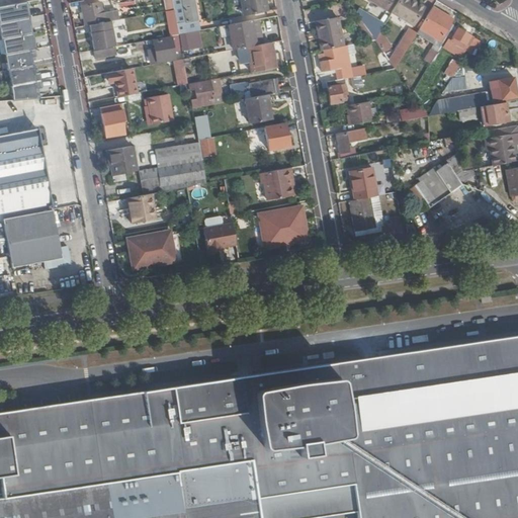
[(171,0),(173,10),(178,34),(197,31),(195,21),(197,20),(193,0),(171,0)]
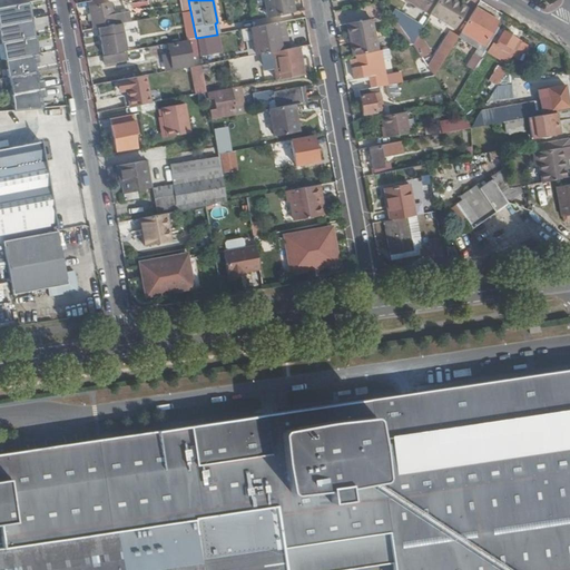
[(262,0),(266,18),(295,11),(293,0),(262,0)]
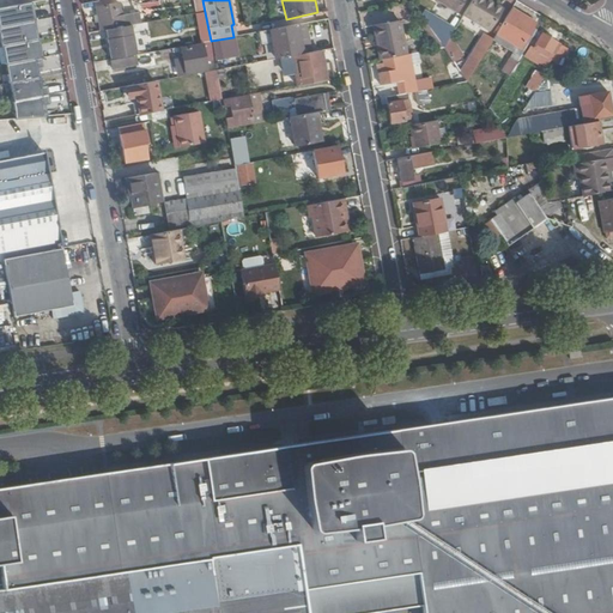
[(461,0),(437,0),(455,11),(461,0)]
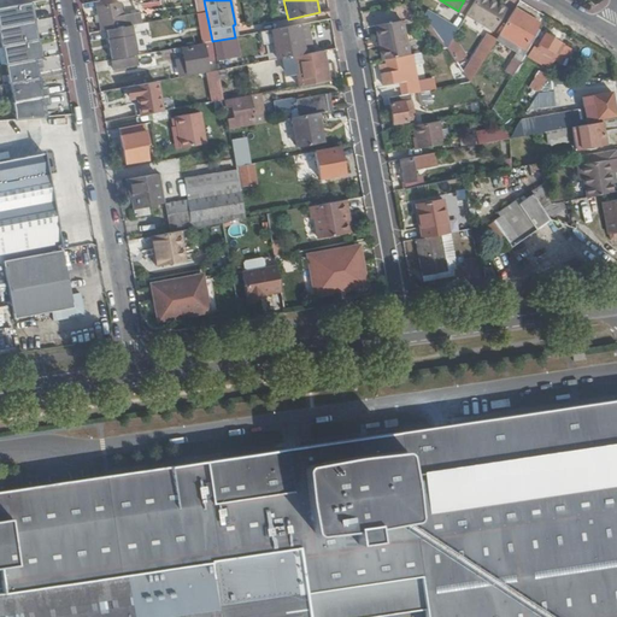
[(472,0),(465,13),(492,30),(506,6),(495,0),(472,0)]
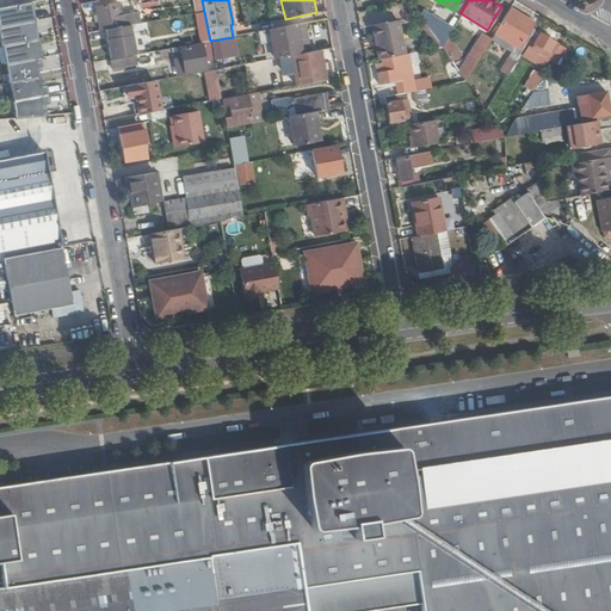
[(5,8),(0,8),(0,28),(34,23),(31,4),(20,5),(5,8)]
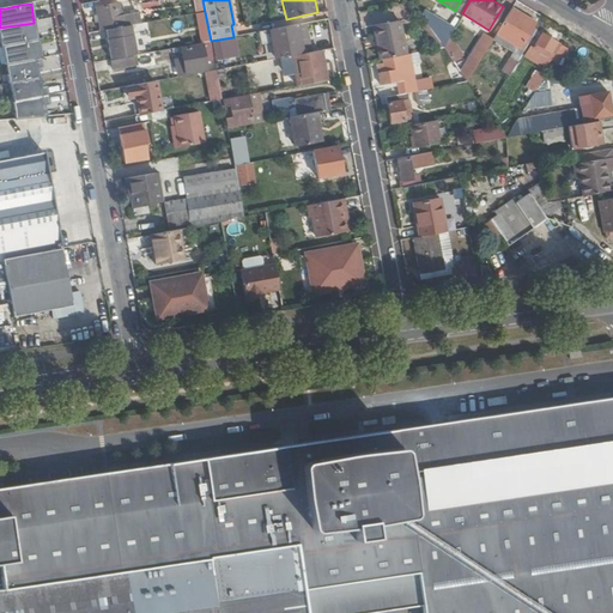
[(132,25),(139,24),(137,13),(121,16),(119,4),(95,7),(99,31),(107,30),(123,26),(132,25)]
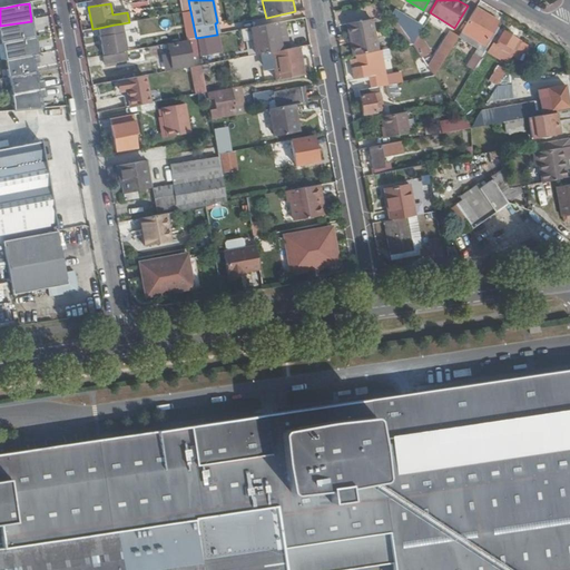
[(497,21),(474,9),(460,32),(482,45),(497,21)]
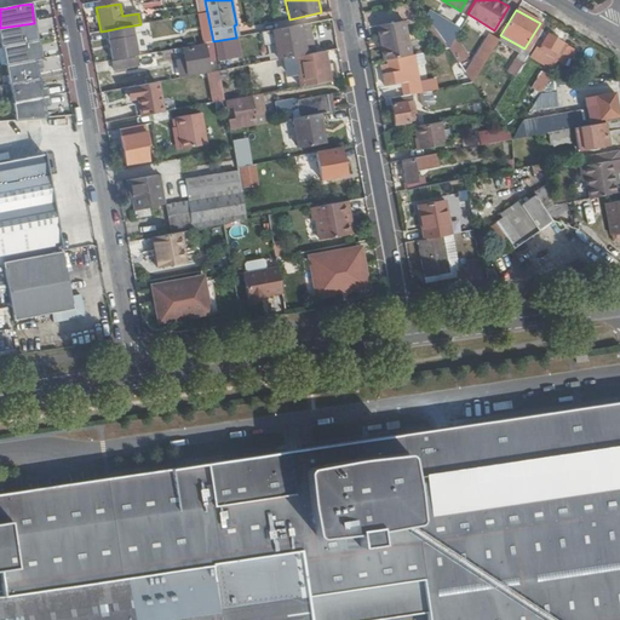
[(435,28),(447,46),(458,29),(440,18),(435,28)]
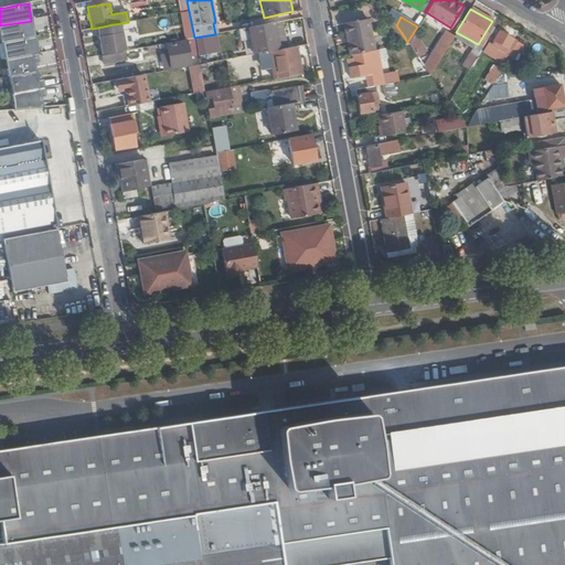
[(353,54),(352,52),(374,48),(369,20),(343,24),(349,55),(353,54)]
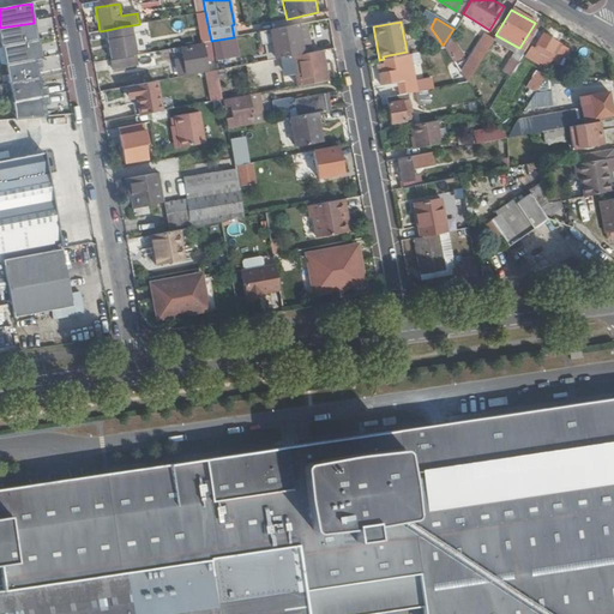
[(34,23),(0,28),(0,30),(4,48),(37,41),(34,23)]
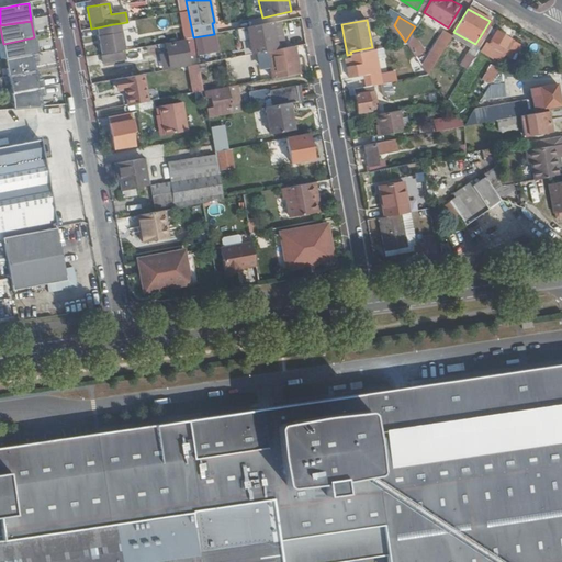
[(176,32),(183,31),(189,30),(187,22),(175,24),(176,32)]
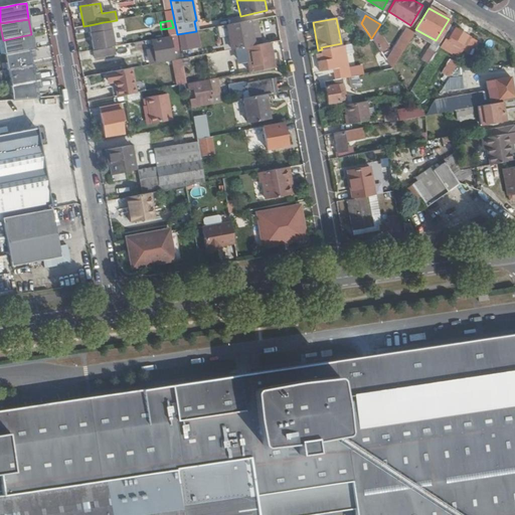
[(94,50),(115,46),(111,21),(104,22),(90,25),(94,50)]
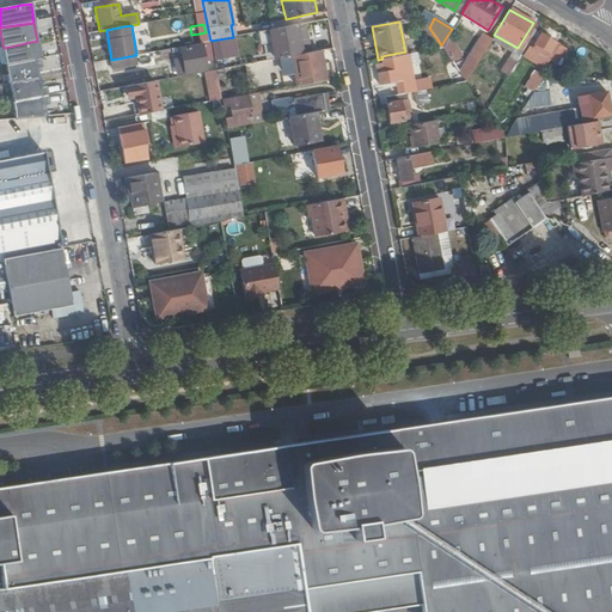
[(276,59),(280,57),(300,54),(295,25),(257,32),(259,46),(274,43),(276,59)]
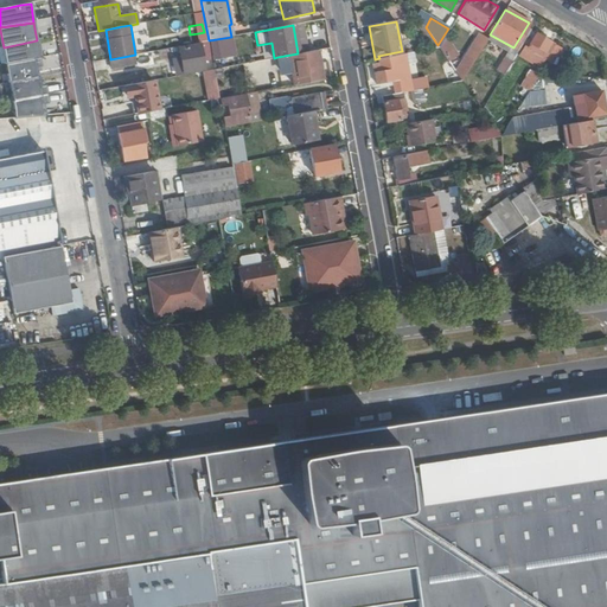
[(553,39),(538,31),(532,40),(547,50),(553,39)]
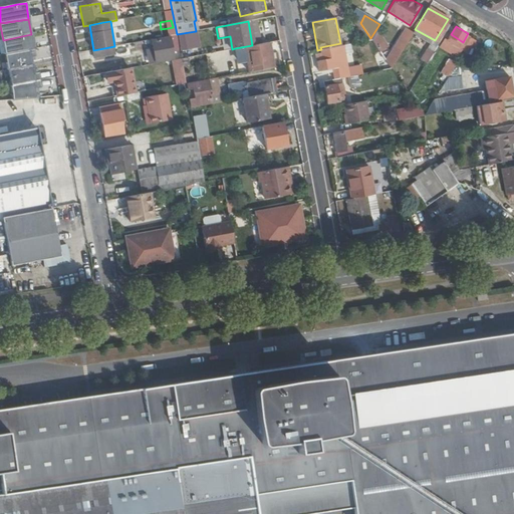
[(166,36),(169,36),(168,28),(161,29),(150,31),(151,39),(154,39),(166,36)]
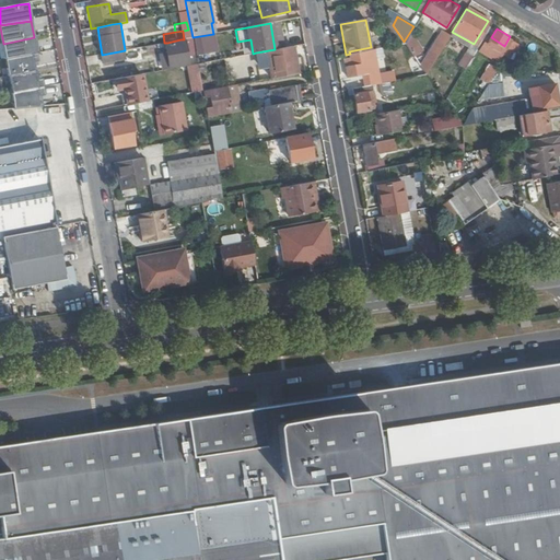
[(404,45),(419,57),(427,48),(411,36),(404,45)]
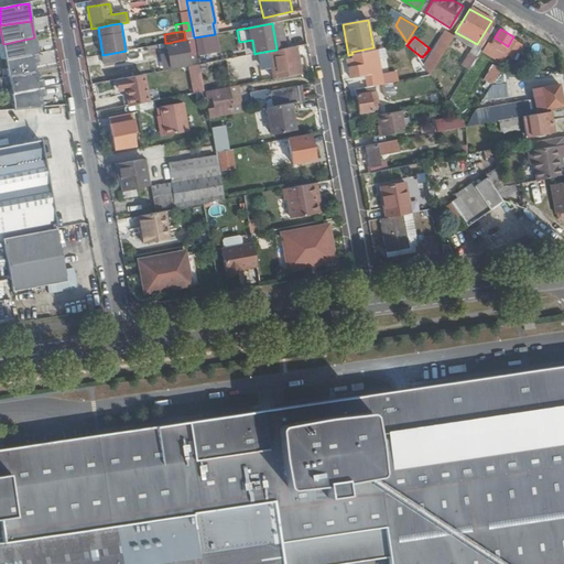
[(34,38),(3,44),(8,60),(31,55),(33,55),(38,54),(34,38)]
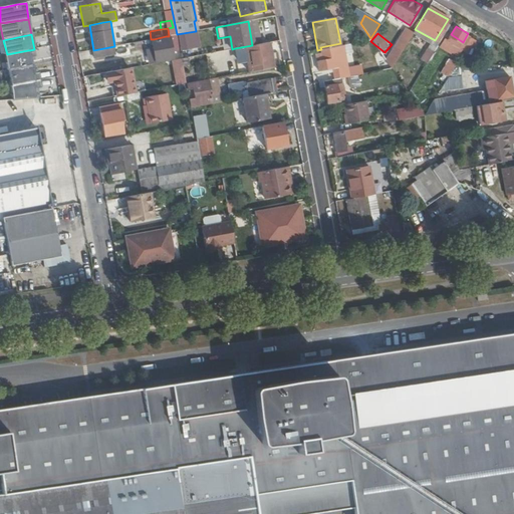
[(204,36),(206,48),(213,47),(211,35),(204,36)]
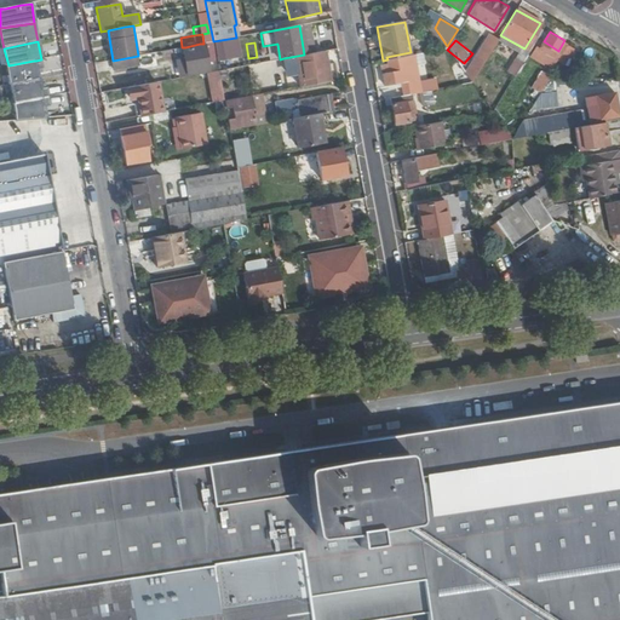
[(206,56),(204,46),(183,50),(188,74),(208,70),(207,61),(211,59),(211,56),(206,56)]
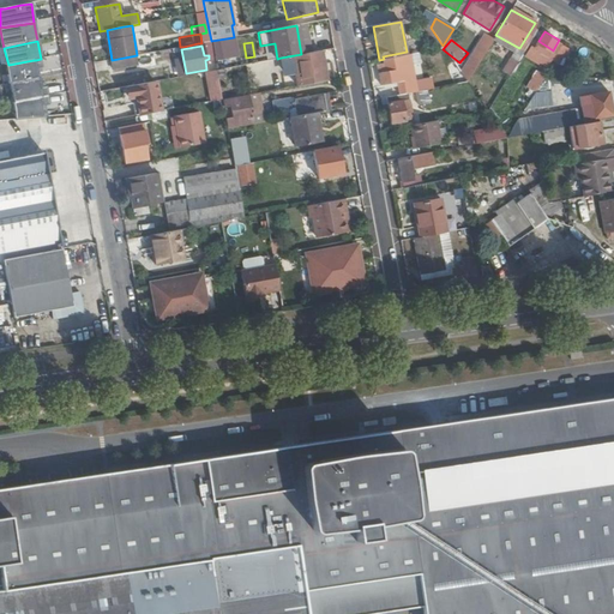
[(299,85),(326,80),(321,50),(301,54),(281,58),(284,77),(296,74),(299,85)]
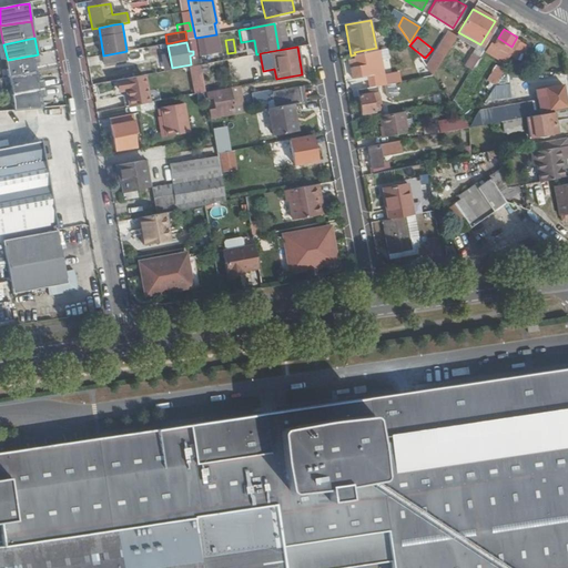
[(385,82),(379,48),(376,48),(354,52),(355,54),(355,57),(352,58),(353,64),(352,66),(354,78),(368,75),(371,85),(385,82)]
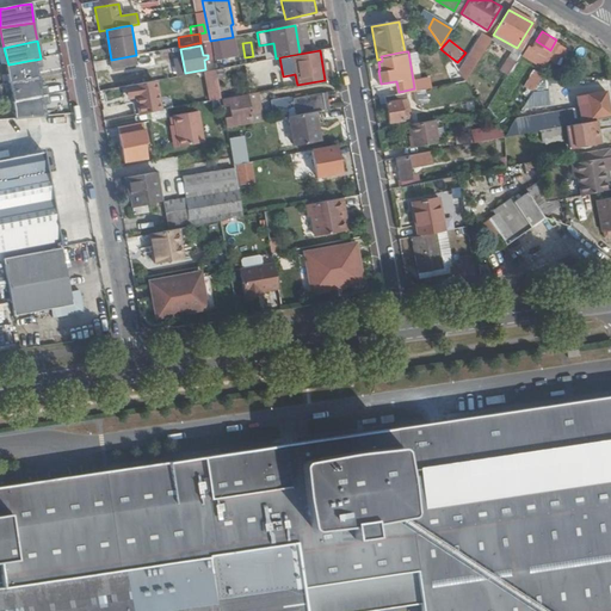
[(43,68),(61,68),(61,55),(43,56),(43,68)]
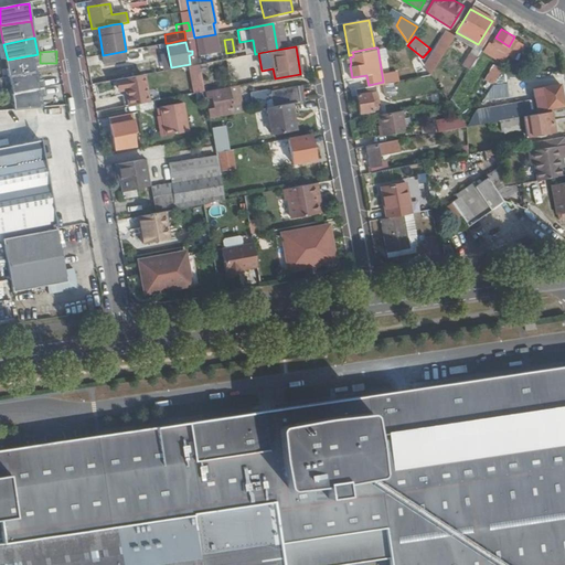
[(103,55),(102,55),(103,64),(128,60),(126,51),(103,55)]
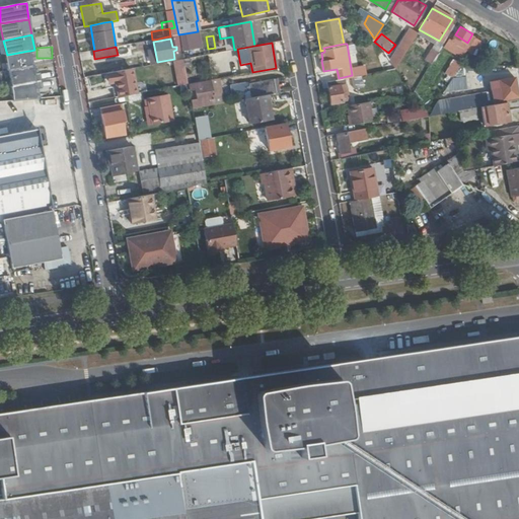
[(389,61),(395,68),(405,52),(397,48),(389,61)]
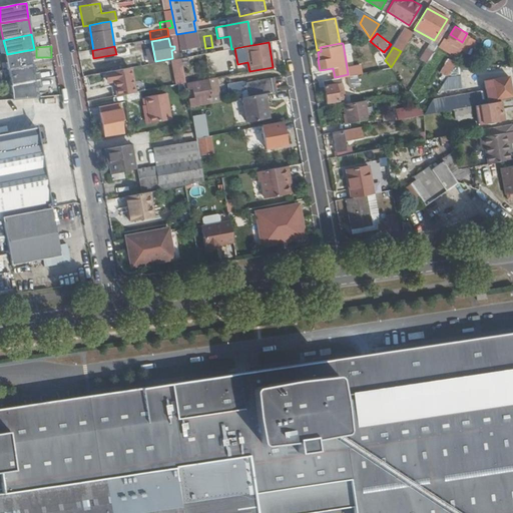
[(425,62),(432,51),(425,48),(419,58),(425,62)]
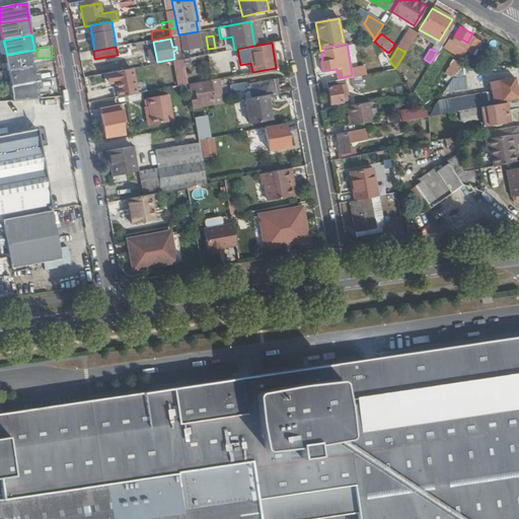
[(28,51),(7,55),(10,71),(31,66),(28,51)]
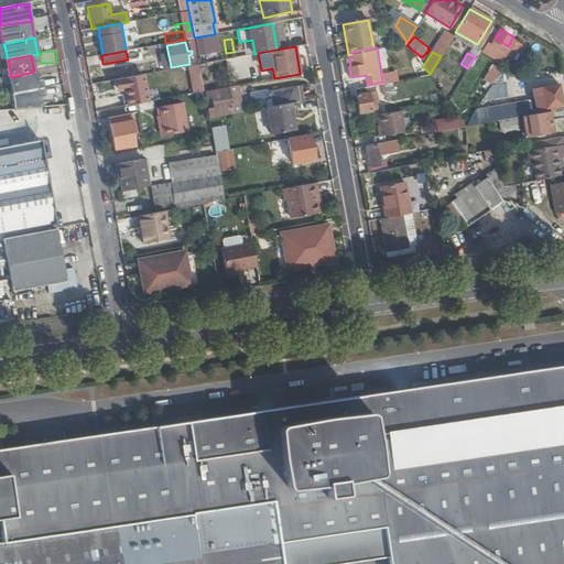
[(424,65),(418,55),(411,56),(418,66),(422,66),(424,65)]
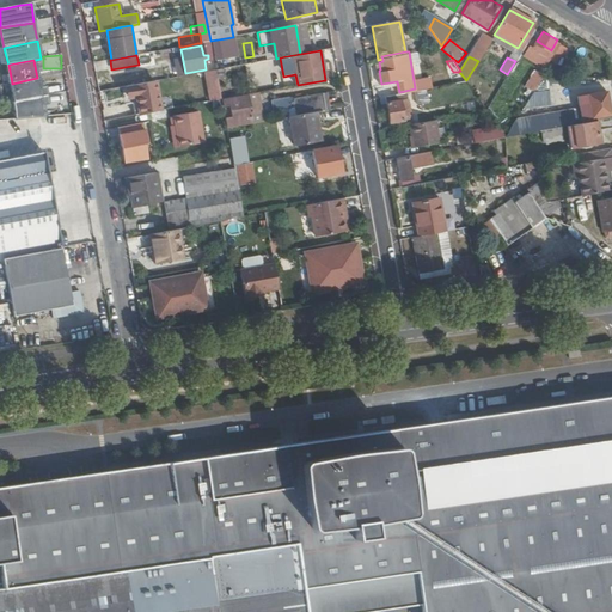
[(533,69),(520,96),(531,101),(544,75),(533,69)]
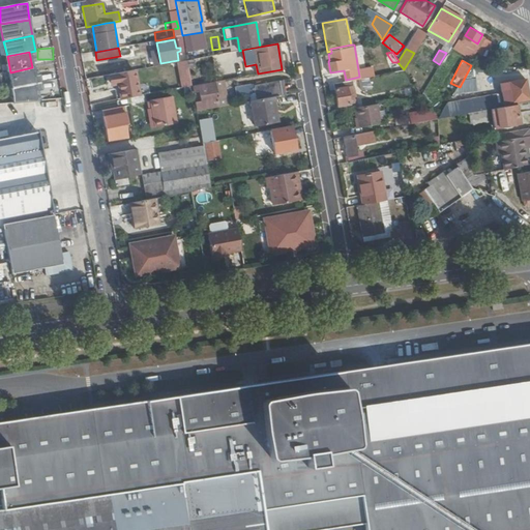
[(32,67),(10,72),(13,89),(35,84),(32,67)]
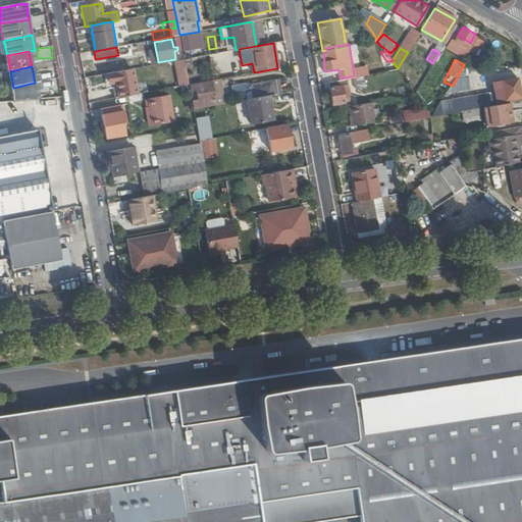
[(150,70),(152,79),(157,79),(156,72),(169,70),(168,67),(158,69),(150,70)]
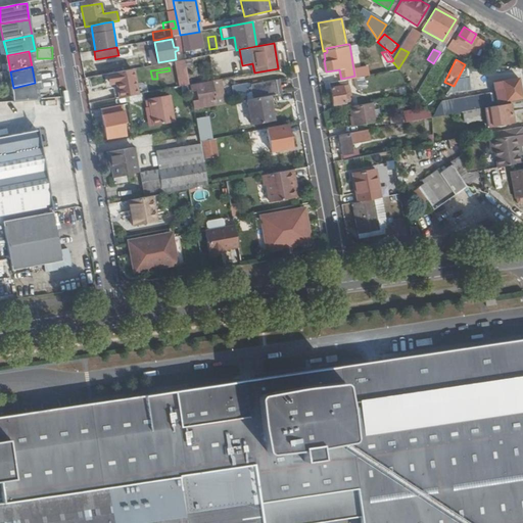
[(157,79),(152,79),(150,80),(150,85),(184,79),(182,68),(170,70),(156,73),(157,79)]
